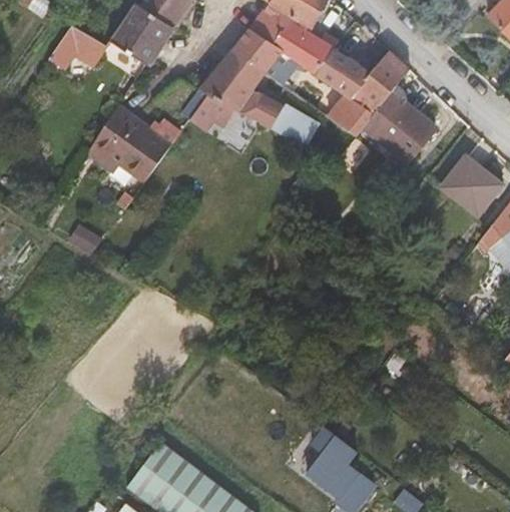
[(33,0),(12,0),(27,9),(33,0)]
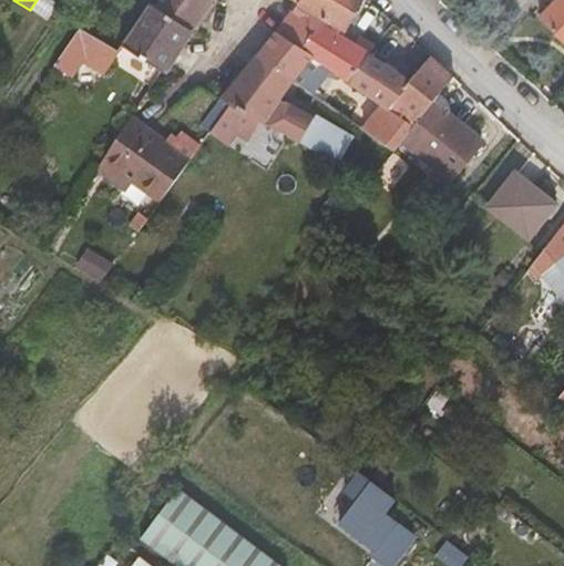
[(193,30),(212,0),(161,0),(156,8),(193,30)]
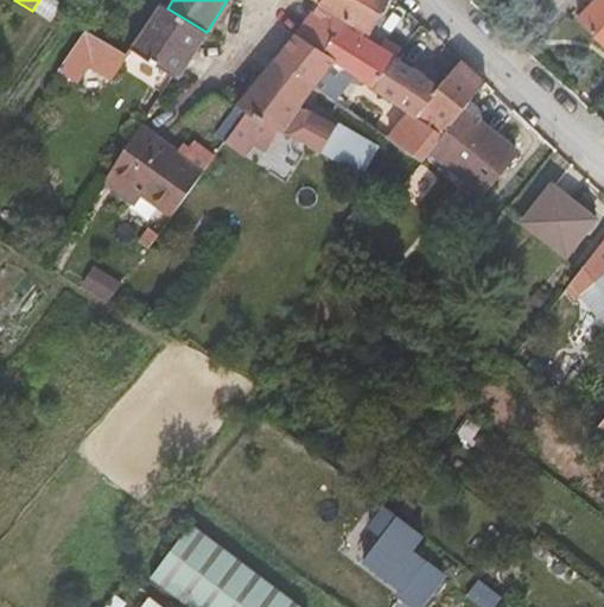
[(376,35),(388,0),(320,0),(323,1),(296,36),(335,59),(413,114),(443,136),(465,109),(472,101),(485,84),(461,62),(442,87),(369,43),(373,33),(376,35)]
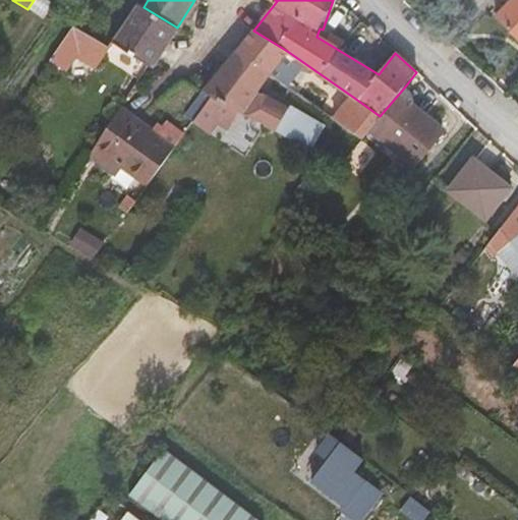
[(517,0),(511,0),(504,8),(496,18),(517,40),(517,0)]
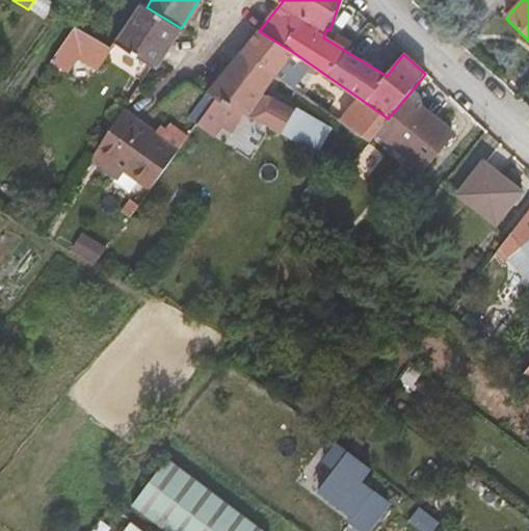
[(147,7),(140,4),(115,41),(157,68),(182,29),(181,28),(147,7)]
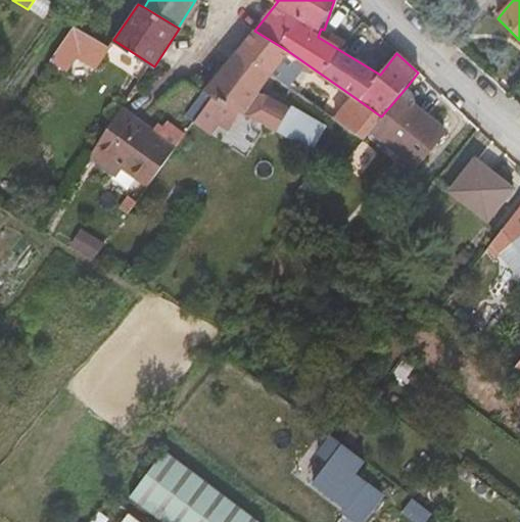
[(97,70),(107,41),(65,27),(51,65),(69,72),(73,61),(97,70)]
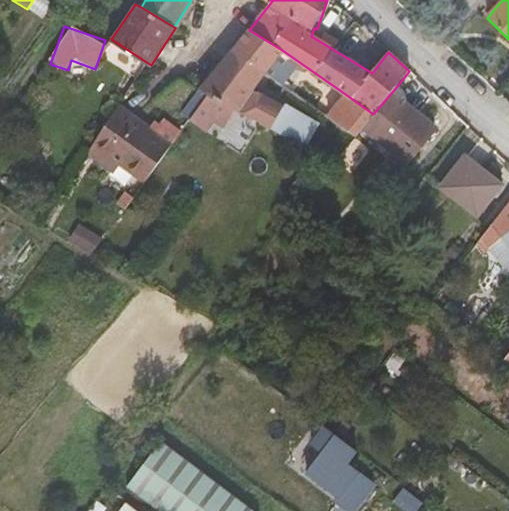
[(233,50),(265,72),(270,76),(277,66),(273,63),(282,50),(249,30),(233,50)]
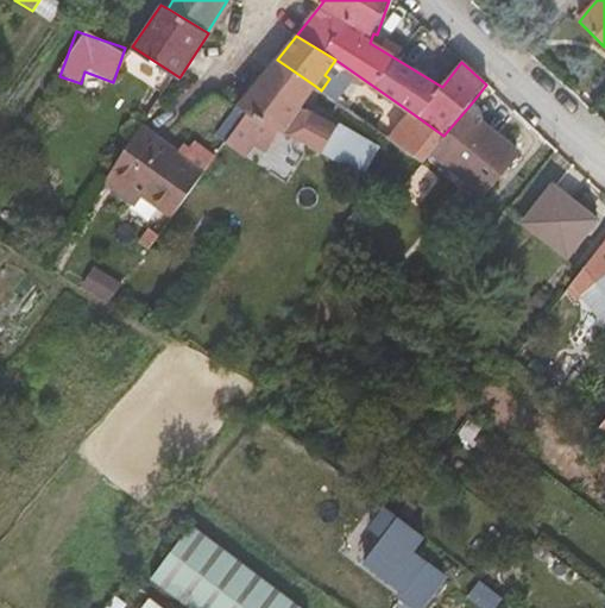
[(271,138),(277,129),(308,146),(336,162),(347,140),(334,132),(336,127),(300,108),(315,86),(277,60),(238,107),(250,114),(269,125),(262,133),(271,138)]
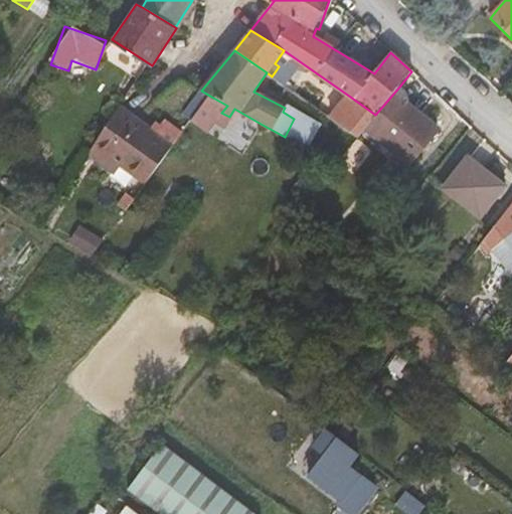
[(176,77),(158,103),(187,123),(204,99),(176,77)]
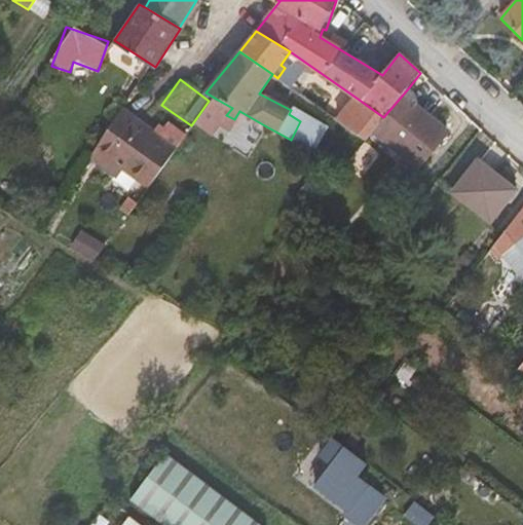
[(409,87),(403,95),(415,106),(421,99),(409,87)]
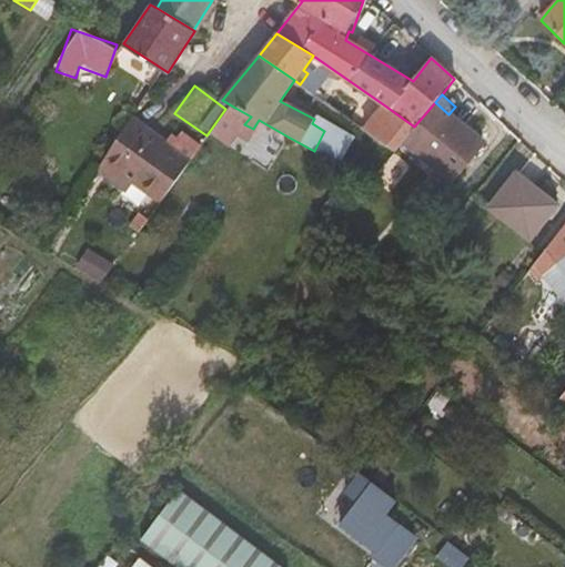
[(339,101),(334,108),(343,114),(349,108),(339,101)]
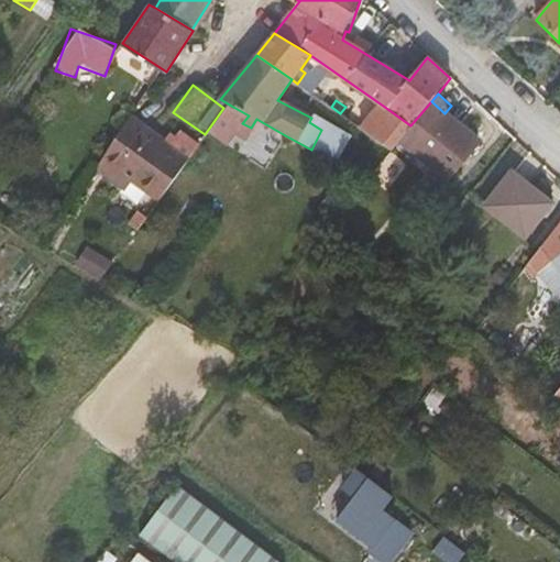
[(431,101),(410,125),(401,138),(448,180),(479,142),(445,113),(431,101)]
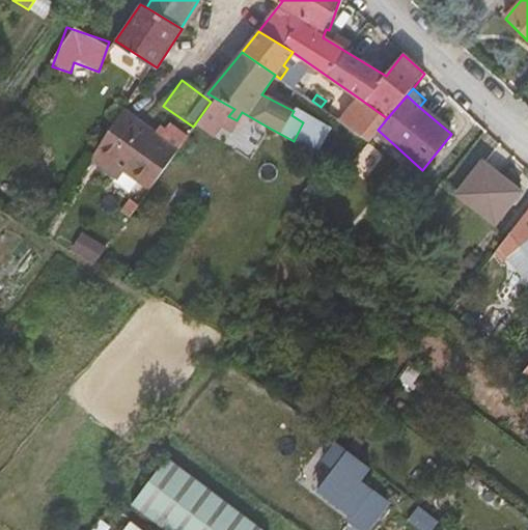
[(387,118),(361,100),(352,112),(378,130),(387,118)]
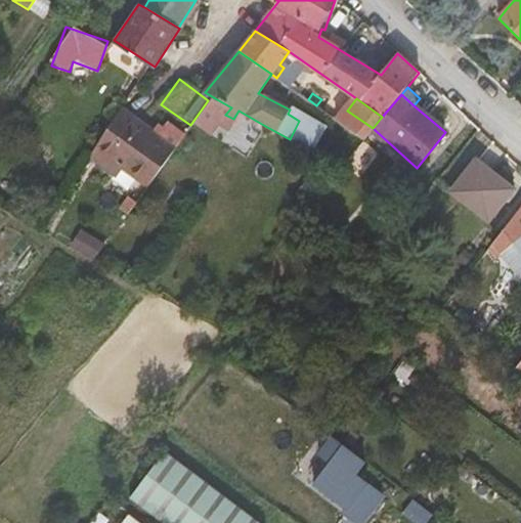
[(175,150),(155,134),(121,109),(95,147),(147,187),(175,150)]
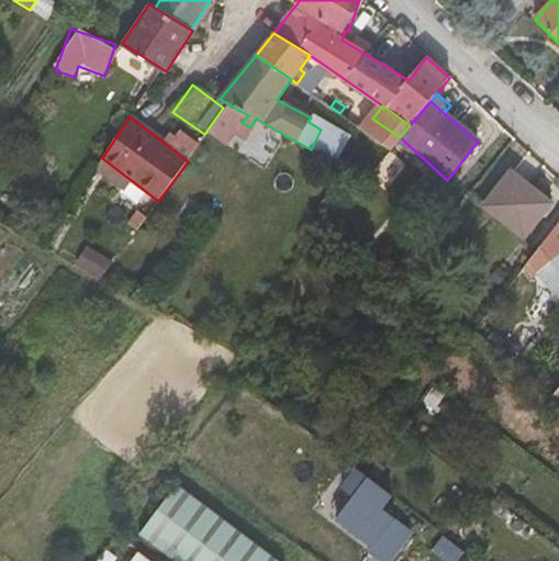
[(365,130),(391,148),(400,137),(372,119),(365,130)]
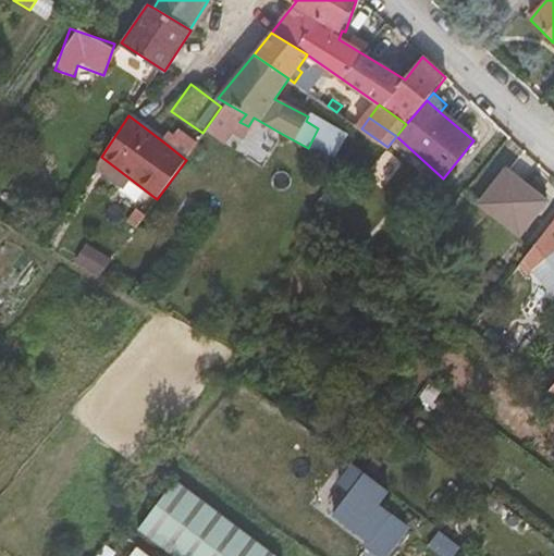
[(359,127),(333,162),(361,177),(388,147),(361,128),(359,127)]
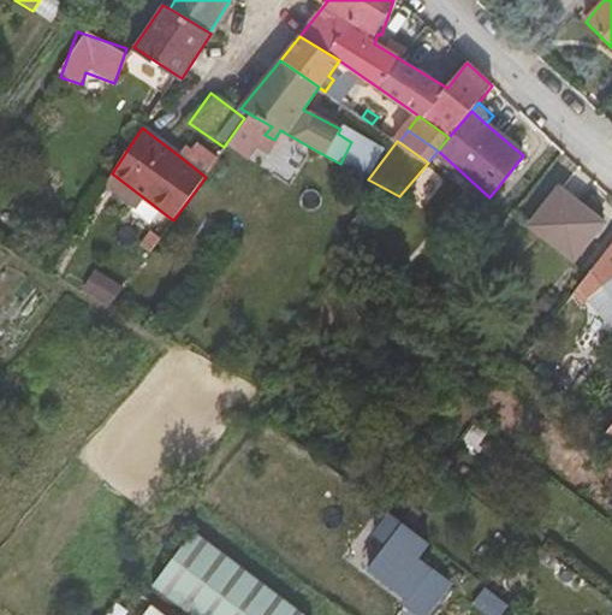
[(188,149),(182,158),(206,177),(219,159),(203,147),(196,157),(188,149)]
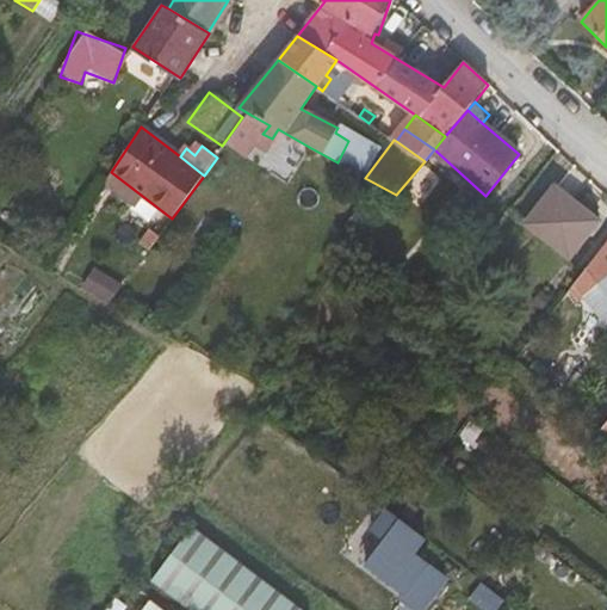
[(555,188),(525,225),(569,258),(598,221),(555,188)]
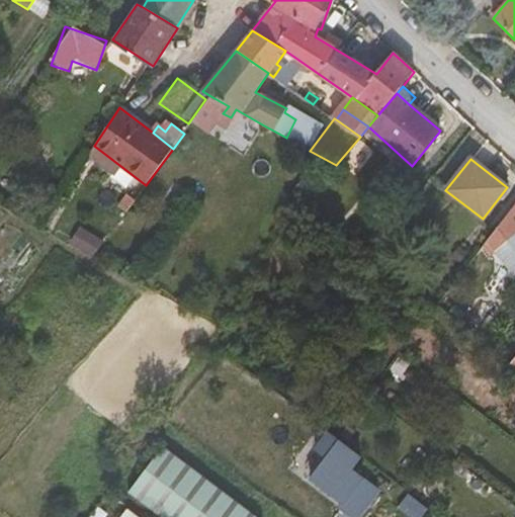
[(514,236),(496,251),(514,273),(514,236)]
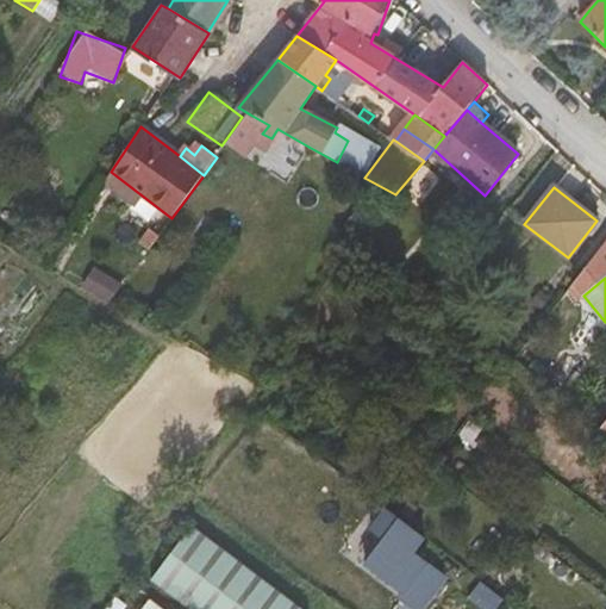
[(592,421),(601,429),(605,423),(605,409),(603,406),(592,421)]
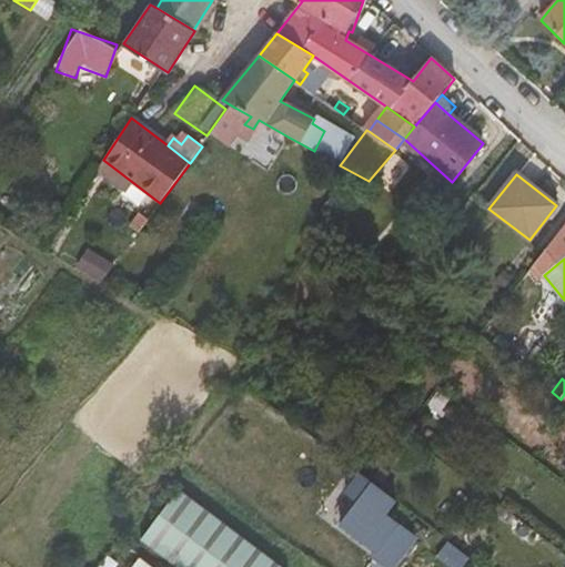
[(387,513),(397,498),(350,465),(315,515),(390,566),(394,566),(417,534),(387,513)]
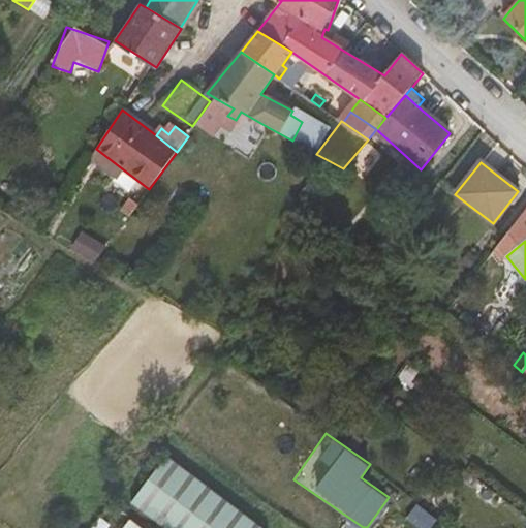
[(258,527),(159,453),(124,499),(163,527),(258,527)]
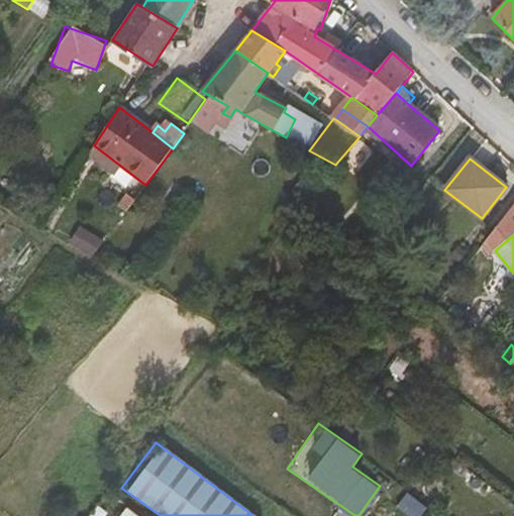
[(138,515),(125,506),(118,515),(138,515)]
